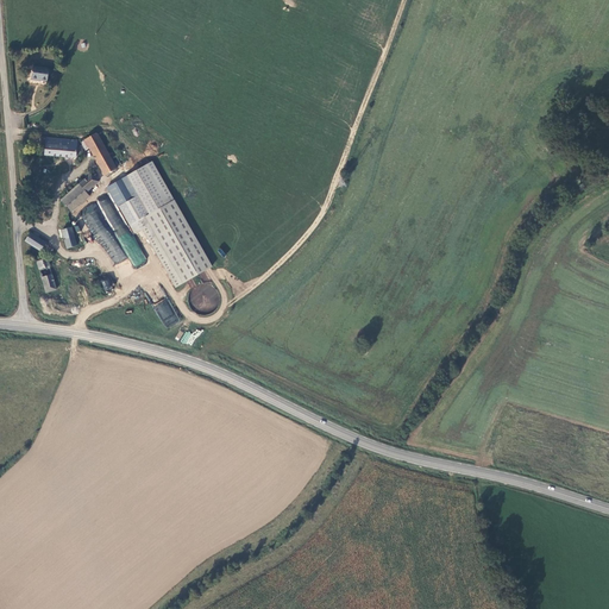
[(48,67),(32,66),(31,77),(46,80),(48,67)]
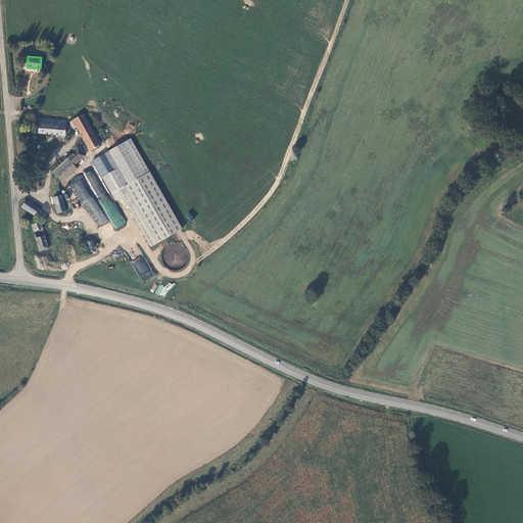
[(89,149),(99,144),(94,136),(82,113),(72,120),(68,122),(73,129),(77,127),(89,149)]
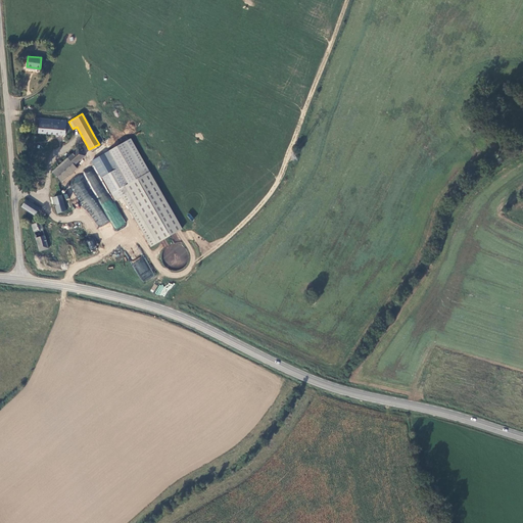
[(63,126),(64,121),(58,120),(57,125),(39,123),(38,132),(64,134),(65,126),(63,126)]
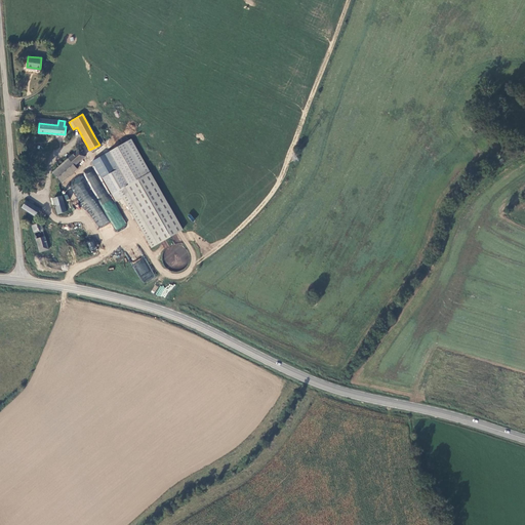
[(99,133),(94,136),(99,145),(104,142),(99,133)]
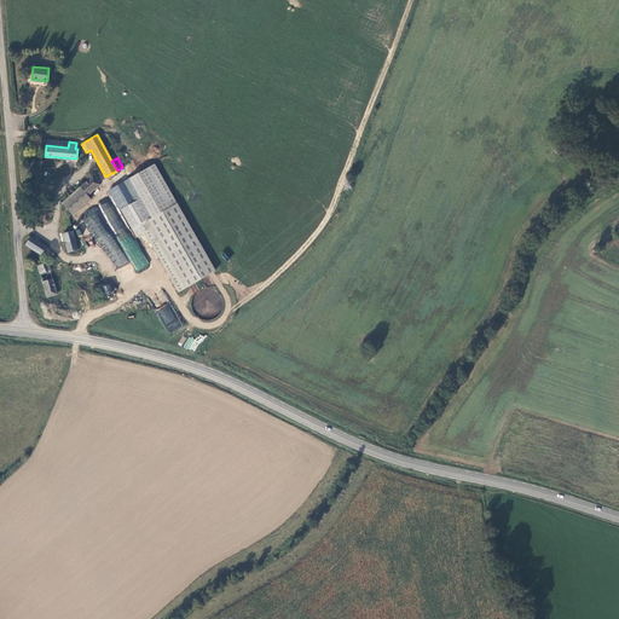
[(185,287),(214,270),(154,163),(128,178),(139,197),(151,218),(148,219),(185,287)]
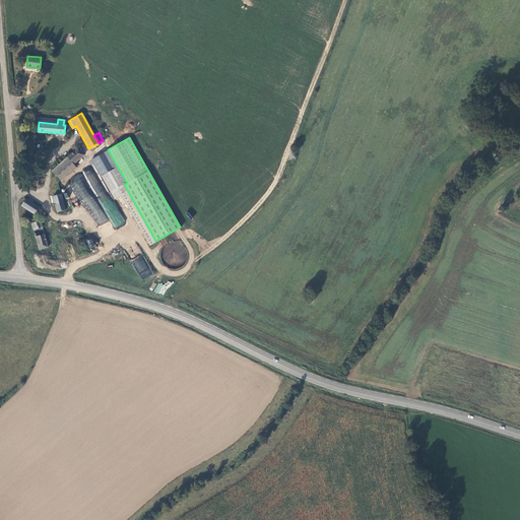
[(55,175),(58,178),(83,154),(76,147),(49,173),(53,177),(55,175)]
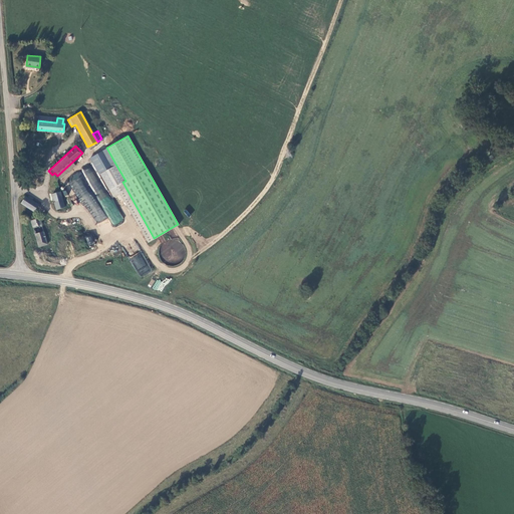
[(125,181),(115,164),(99,173),(112,196),(119,193),(148,242),(154,238),(122,182),(125,181)]
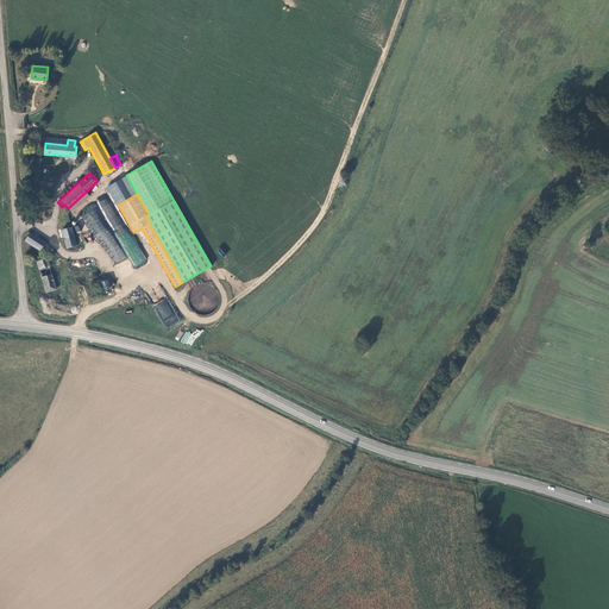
[(81,213),(113,267),(126,258),(107,227),(112,225),(117,233),(126,227),(125,226),(124,227),(107,199),(99,203),(111,223),(106,226),(93,206),(81,213)]
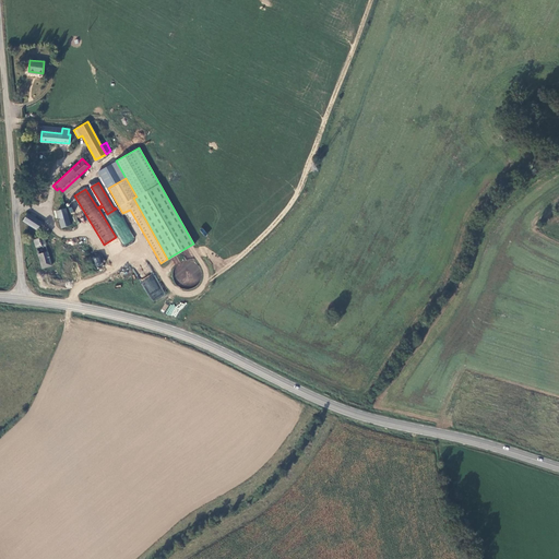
[(64,209),(56,211),(61,228),(70,225),(64,209)]
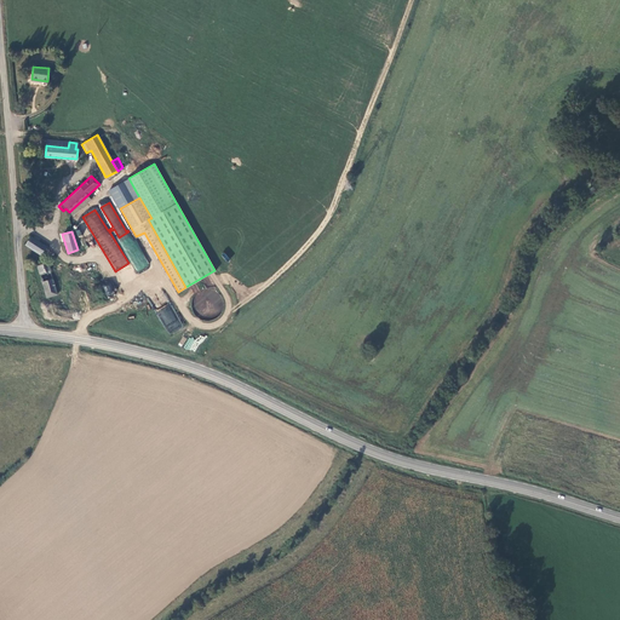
[(45,247),(30,236),(26,245),(40,254),(45,247)]
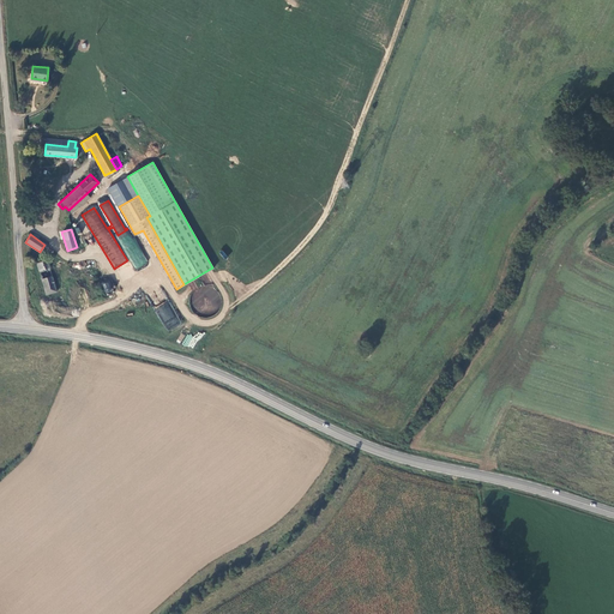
[(47,263),(46,260),(36,264),(44,294),(55,292),(47,263)]
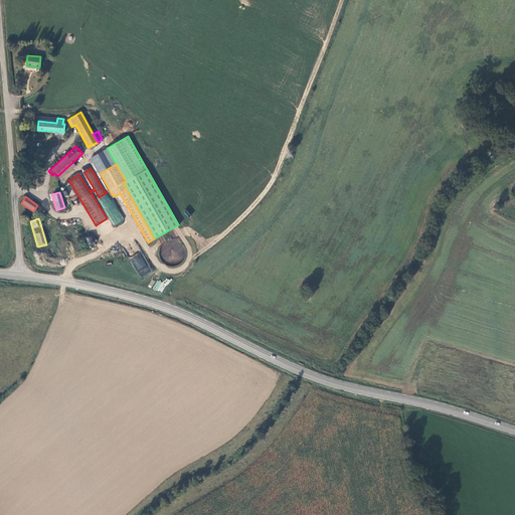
[(88,245),(95,244),(93,234),(86,235),(88,245)]
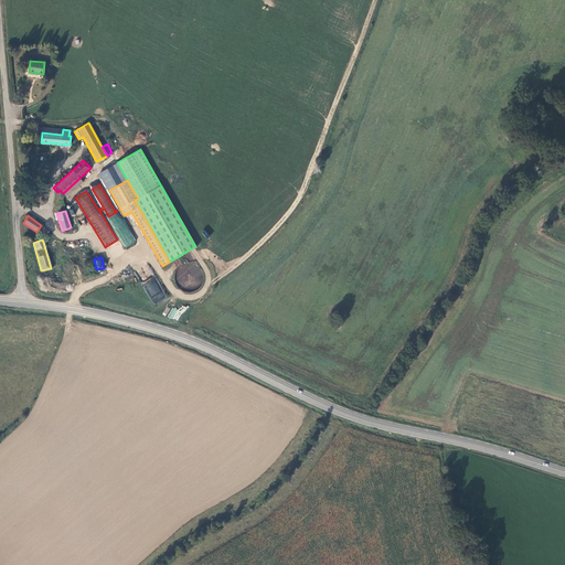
[(203,287),(199,263),(177,266),(180,290),(203,287)]
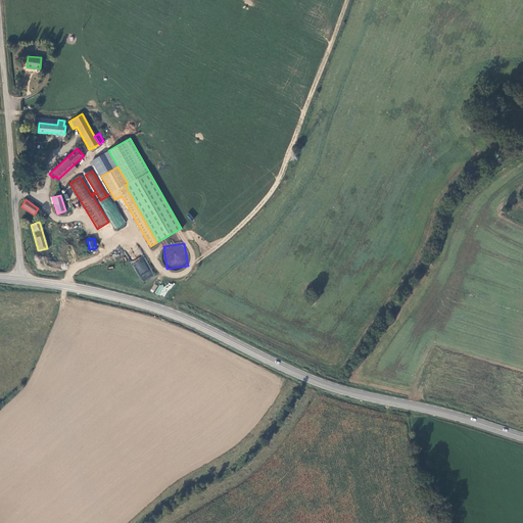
[(150,269),(148,270),(143,260),(134,267),(143,281),(153,275),(150,269)]
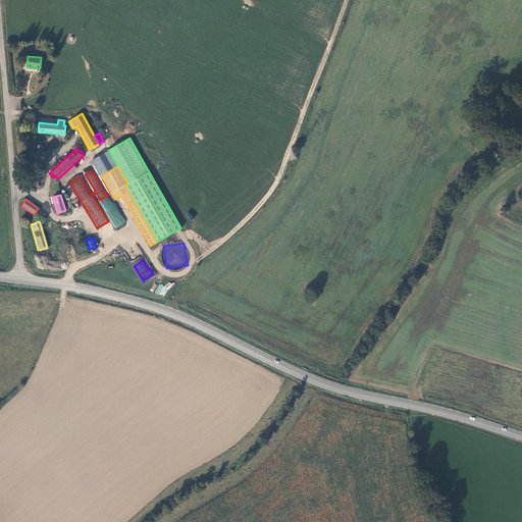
[(155,292),(163,297),(167,289),(159,284),(155,292)]
